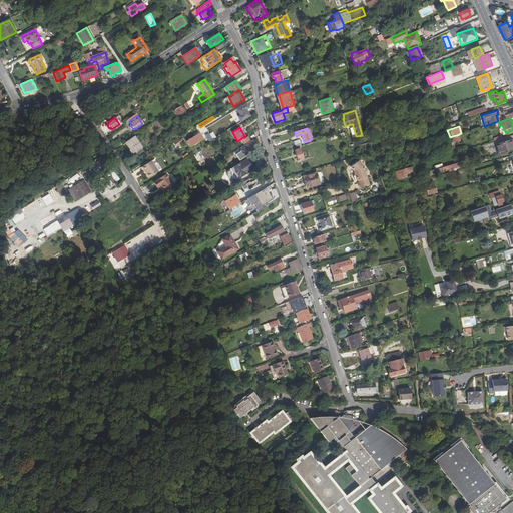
[(203,139),(200,135),(188,144),(190,147),(203,139)]
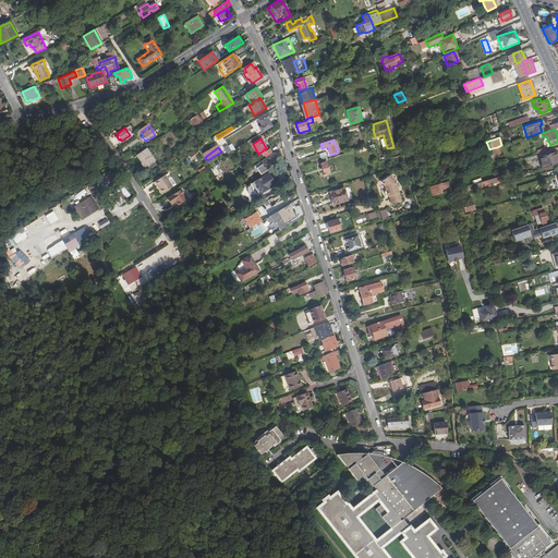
[(136,155),(142,164),(152,157),(145,148),(136,155)]
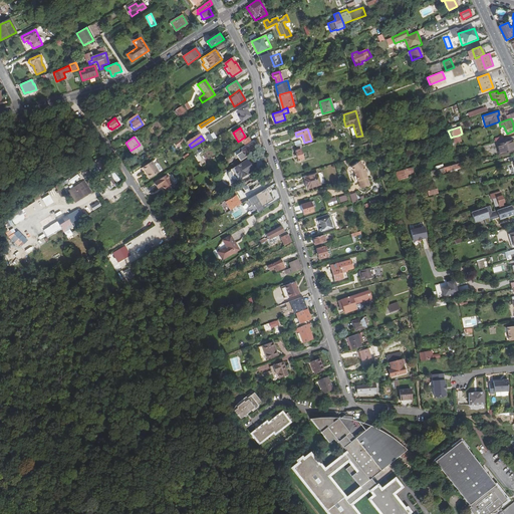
[(248,138),(239,143),(240,145),(239,146),(240,147),(250,141),(248,138)]
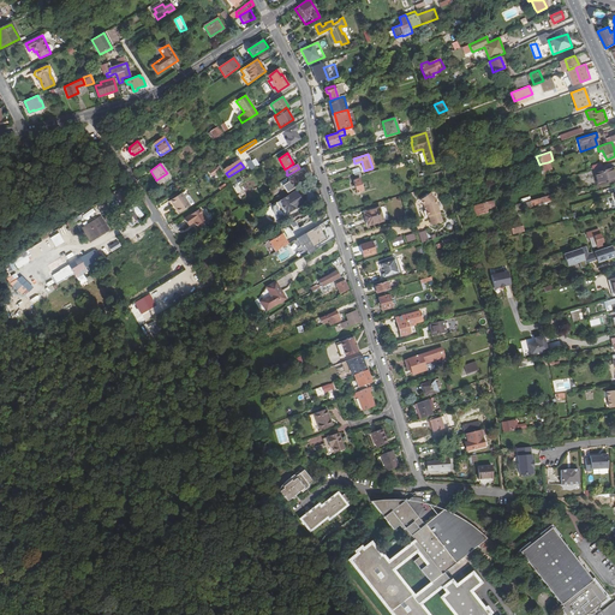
[(598,184),(614,179),(614,178),(613,168),(596,173),(598,184)]
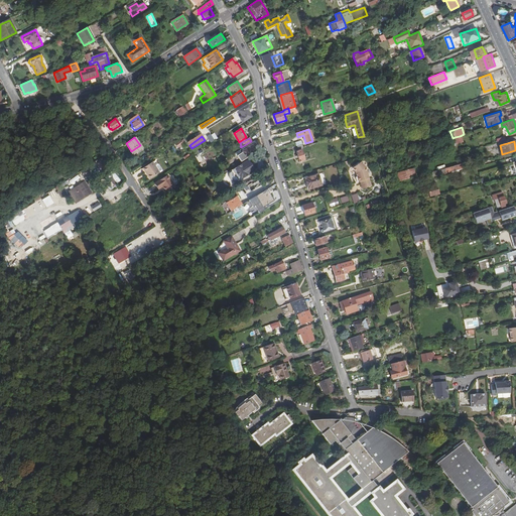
[(241,152),(239,150),(232,155),(233,157),(238,155),(241,160),(247,156),(247,155),(259,147),(256,142),(241,152)]
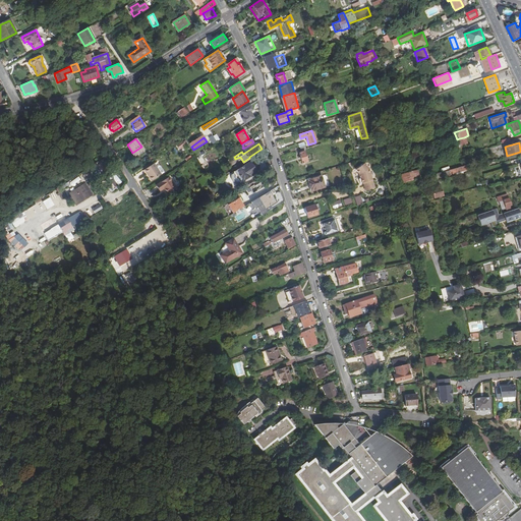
[(141,147),(132,153),(135,156),(143,150),(141,147)]
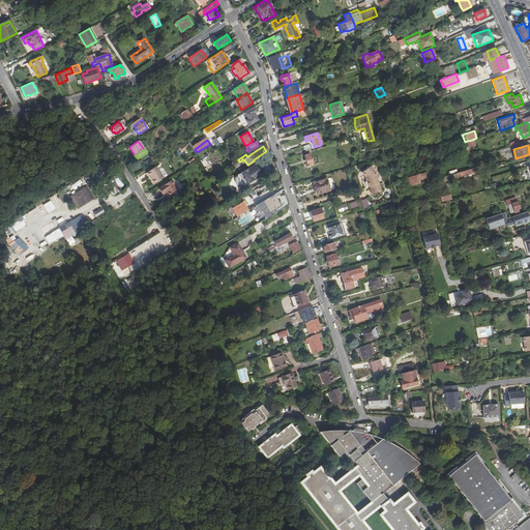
[(313,164),(310,153),(304,155),(307,166),(313,164)]
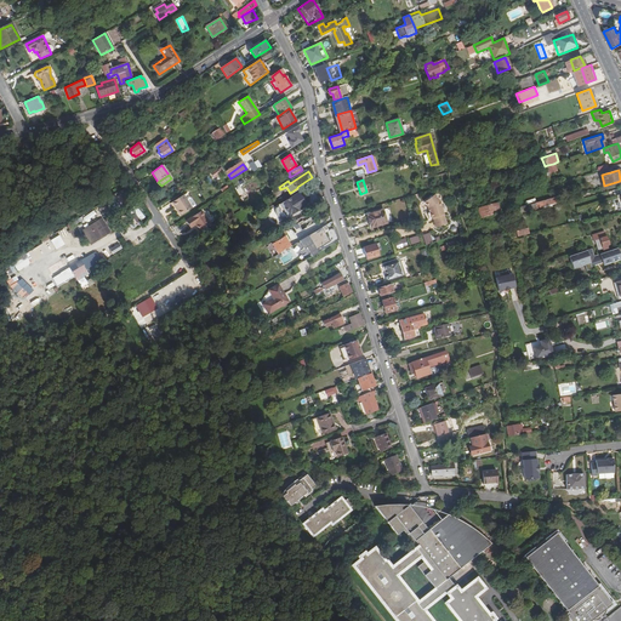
[(297,193),(278,204),(286,217),(306,205),(297,193)]
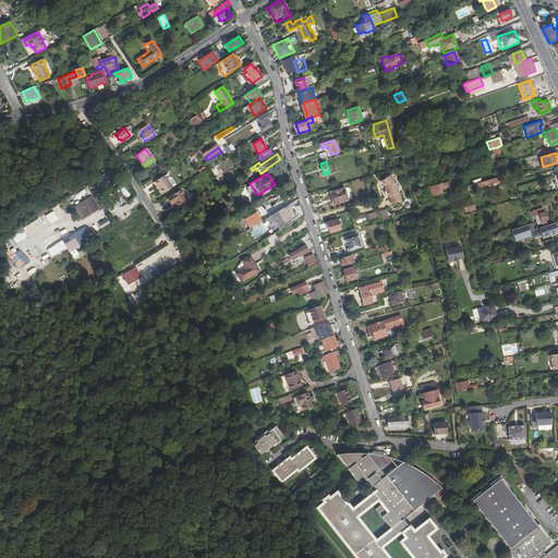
[(506,180),(506,178),(505,173),(480,181),(481,186),(506,180)]
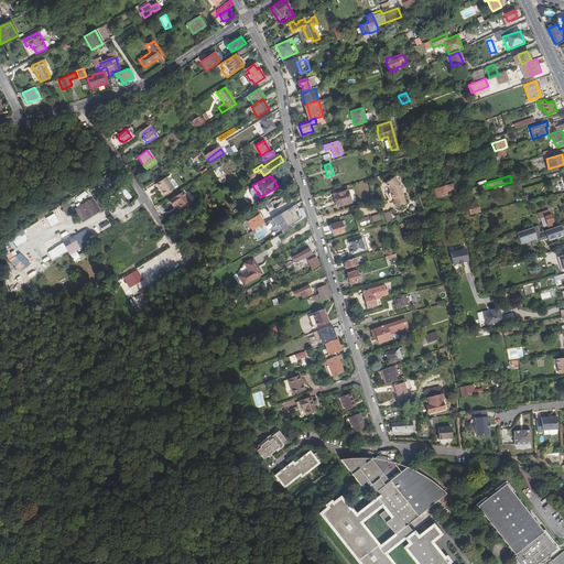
[(384,184),(389,188),(400,185),(400,183),(394,176),(384,184)]
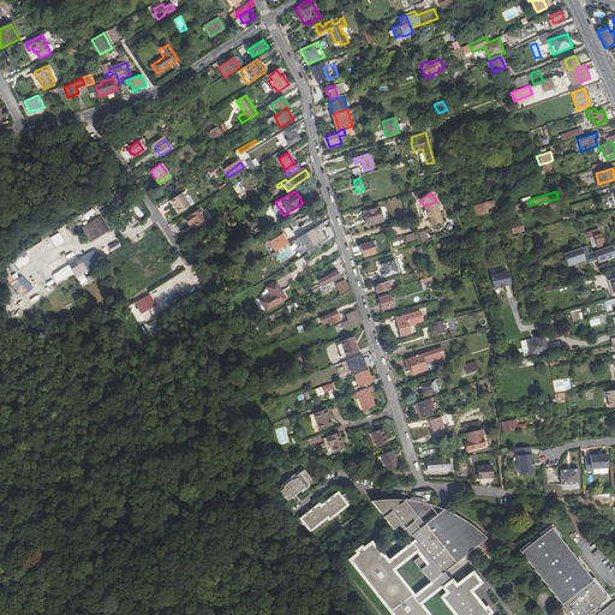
[(169,201),(173,206),(174,206),(185,199),(180,193),(169,201)]
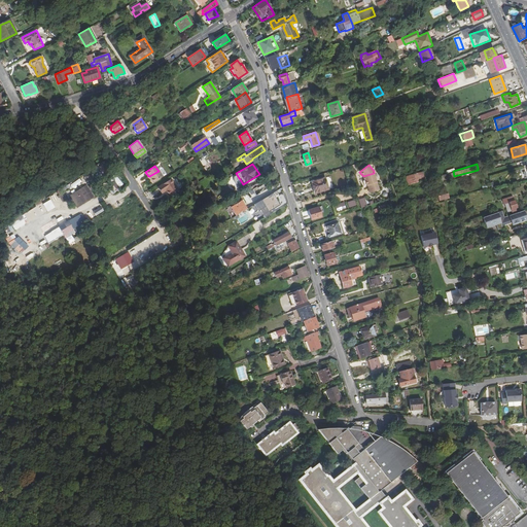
[(100,167),(91,172),(93,175),(102,170),(100,167)]
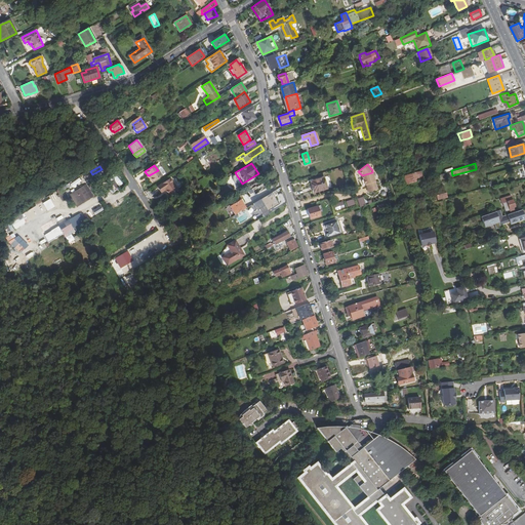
[(158,170),(149,175),(151,178),(150,178),(152,183),(162,176),(158,170)]
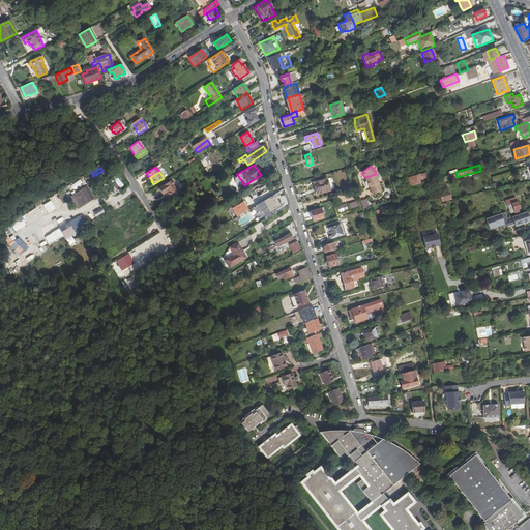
[(409,186),(428,181),(424,172),(406,178),(409,186)]
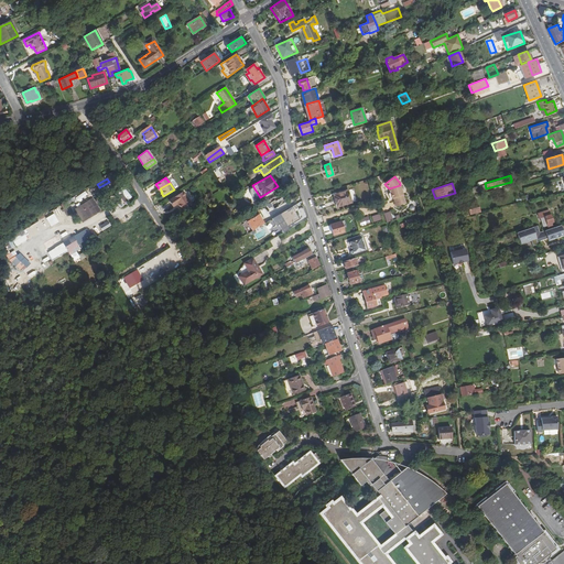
[(402,192),(400,185),(389,188),(390,193),(389,194),(389,195),(402,192)]
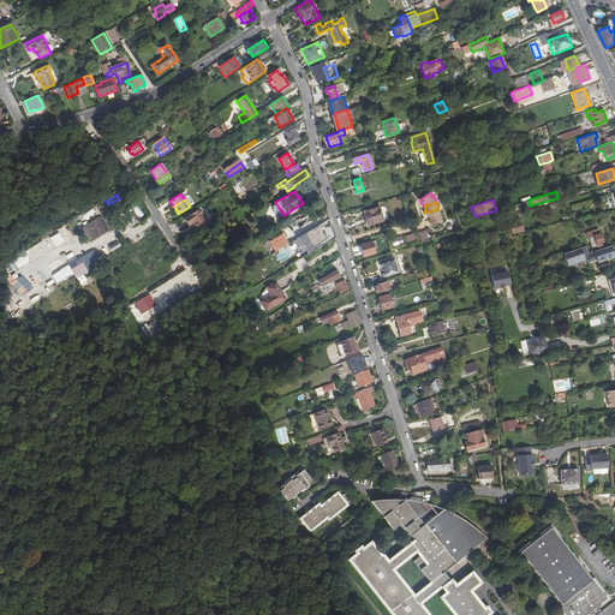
[(364,213),(368,225),(389,219),(384,207),(364,213)]
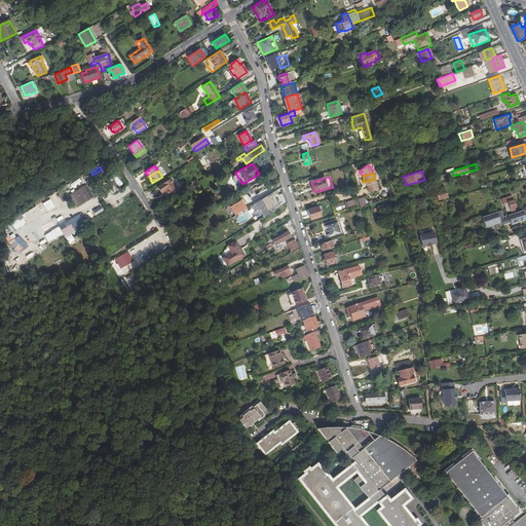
[(158,190),(167,184),(172,182),(170,179),(156,188),(158,190)]
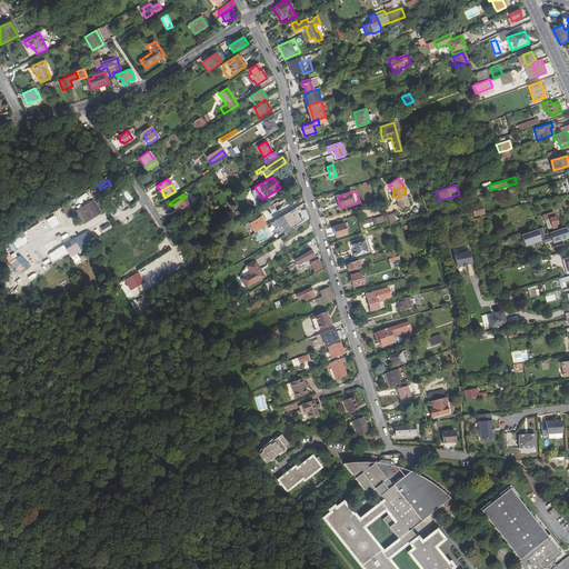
[(395,200),(397,200),(398,199),(399,198),(401,197),(402,200),(397,202),(398,203),(408,200),(406,193),(392,197),(393,200),(395,200)]
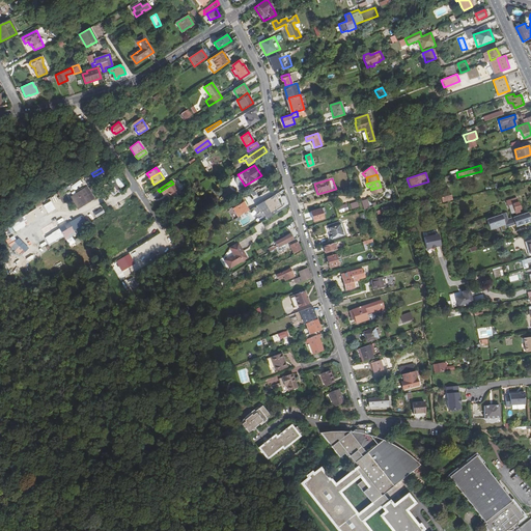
[(179,193),(173,184),(169,186),(174,193),(168,196),(170,198),(179,193)]
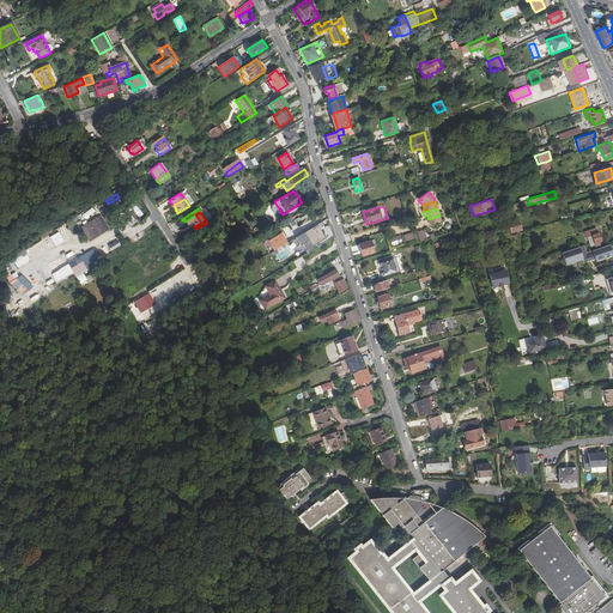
[(201,223),(195,214),(184,222),(187,225),(192,222),(194,226),(201,223)]
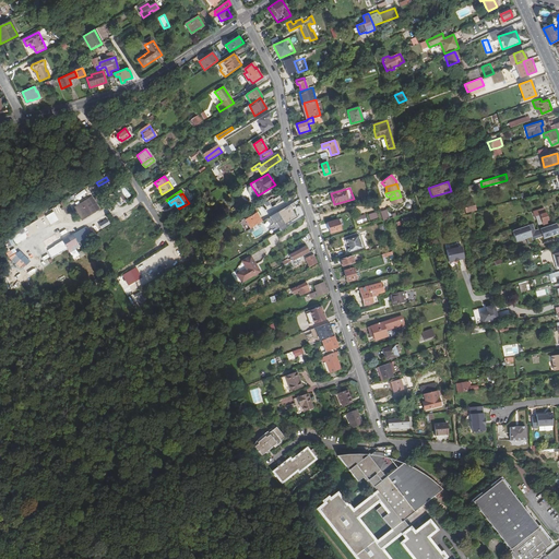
[(273,200),(275,204),(284,200),(281,195),(273,200)]
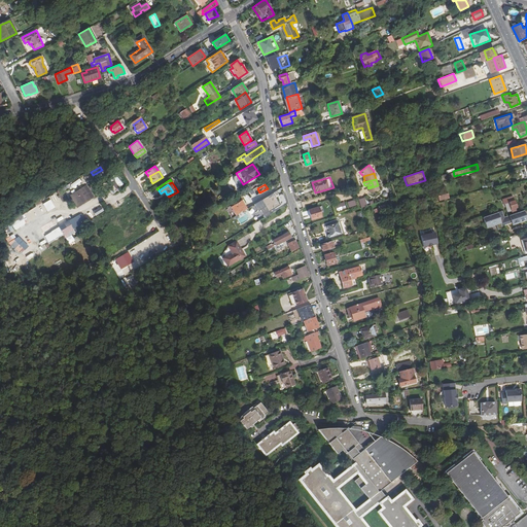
[(85,196),(89,194),(83,185),(80,187),(85,196)]
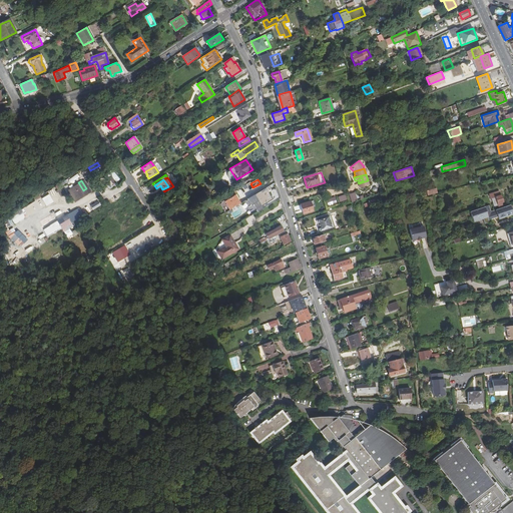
[(78,182),(71,186),(76,194),(83,190),(78,182)]
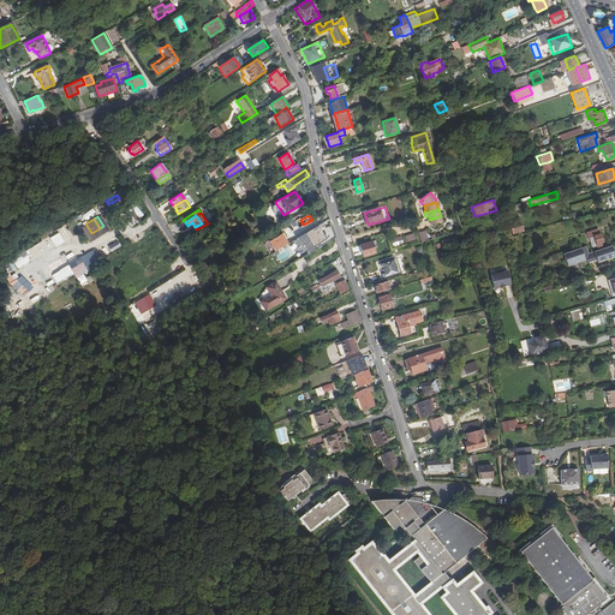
[(309,255),(314,251),(312,250),(332,238),(322,222),(297,239),(300,246),(303,245),(309,255)]
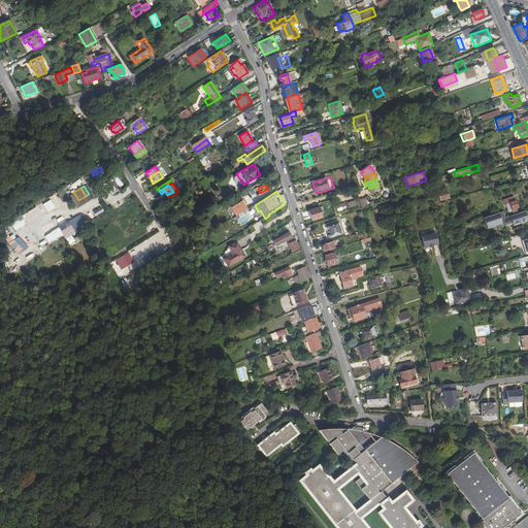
[(78,200),(73,192),(67,196),(72,204),(78,200)]
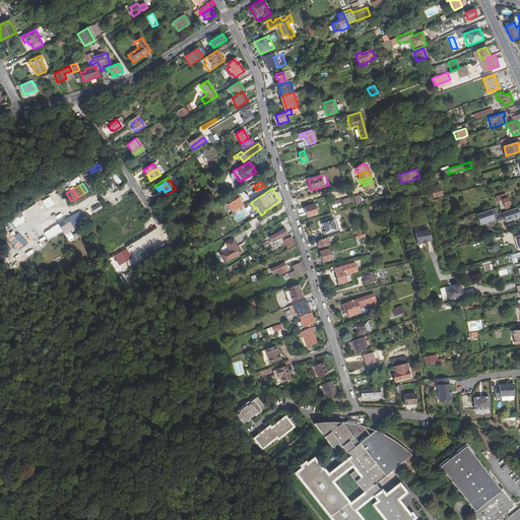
[(60,199),(63,197),(59,191),(54,194),(55,195),(57,195),(60,199)]
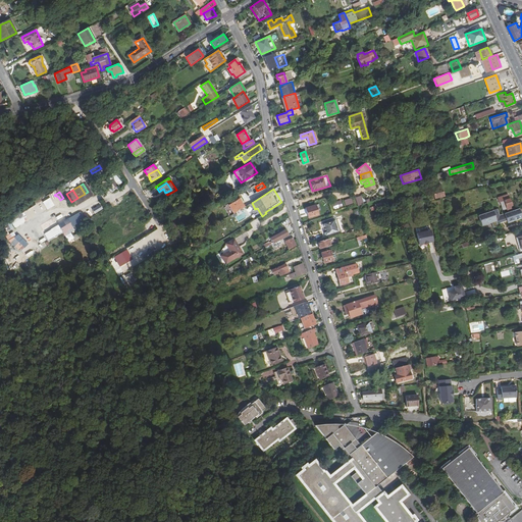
[(240,199),(228,205),(232,213),(244,207),(240,199)]
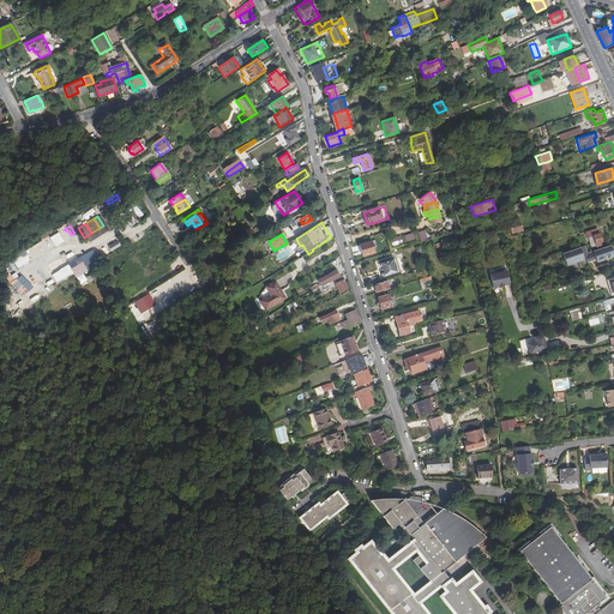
[(390,238),(391,246),(402,244),(401,235),(390,238)]
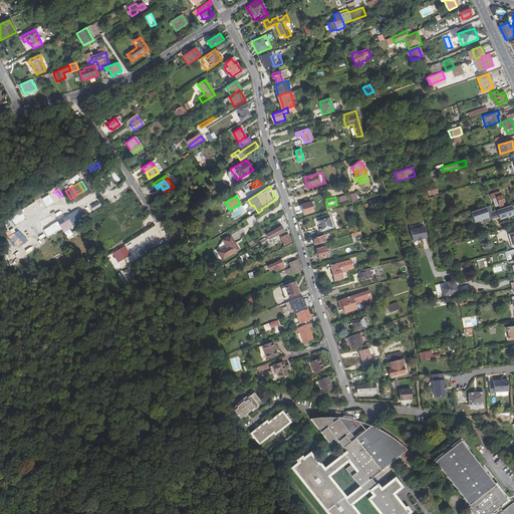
[(30,204),(32,209),(44,203),(42,199),(35,202),(30,204)]
